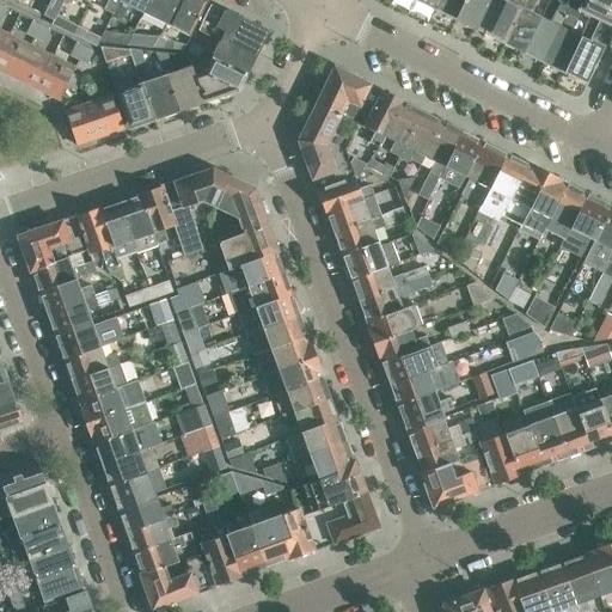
[(61,0),(49,0),(42,16),(51,20),(55,14),(61,0)]
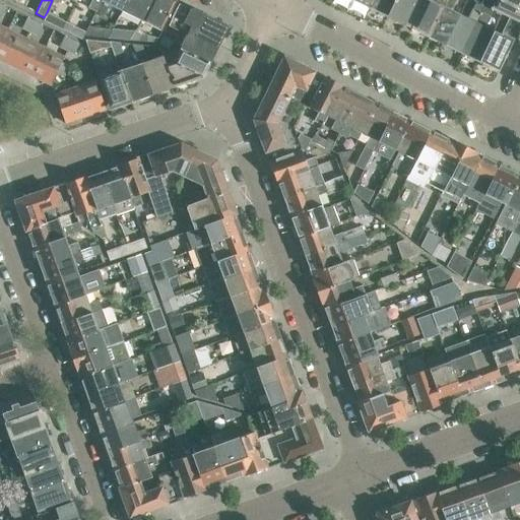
[(95,11),(101,0),(90,0),(87,7),(95,11)]
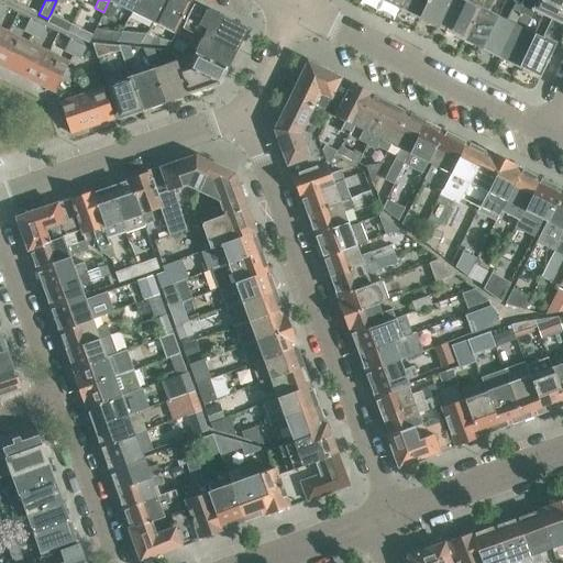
[(130,12),(135,0),(109,0),(103,12),(112,17),(118,6),(130,12)]
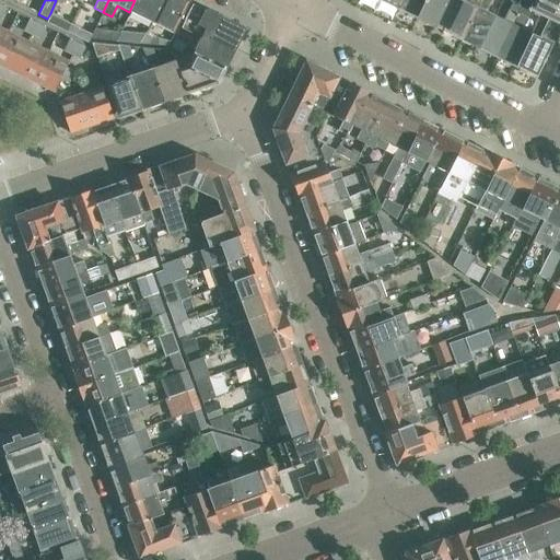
[(135,0),(129,12),(151,22),(161,0),(135,0)]
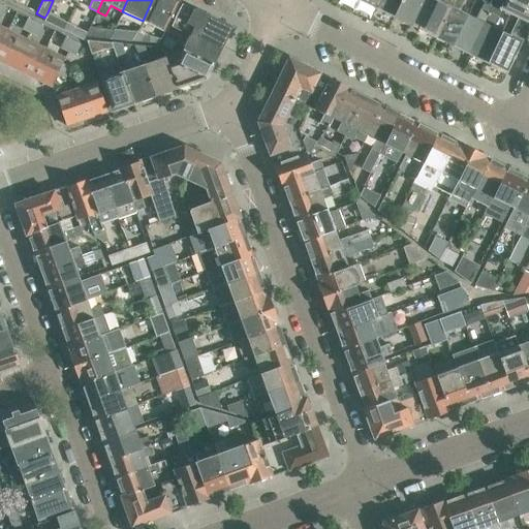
[(174,0),(152,0),(143,21),(163,31),(178,2),(174,0)]
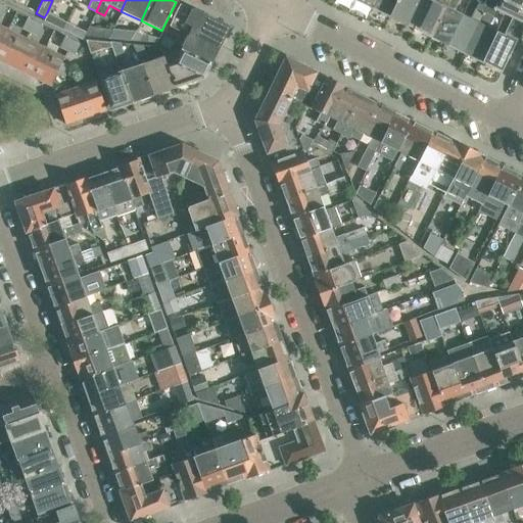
[(374,0),(372,5),(382,10),(381,12),(388,15),(395,0),(374,0)]
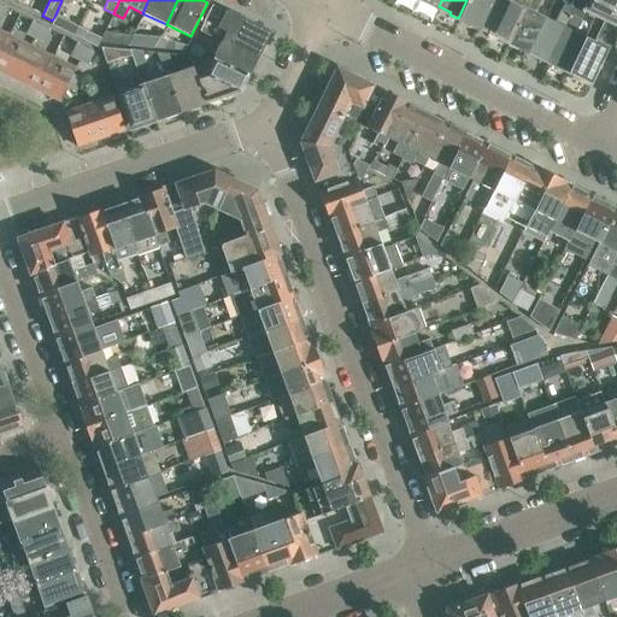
[(497,15),(488,11),(493,0),(466,0),(458,18),(466,23),(468,21),(480,27),(488,30),(497,15)]
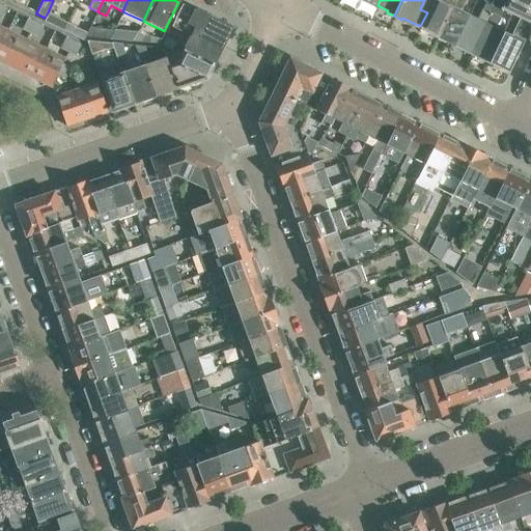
[(427,12),(420,26),(430,31),(429,33),(437,37),(454,0),(444,0),(443,3),(437,0),(424,0),(420,9),(427,12)]
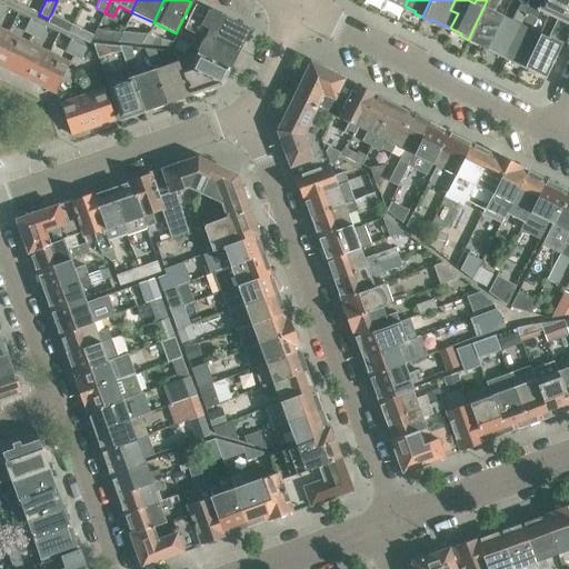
[(487,0),(468,40),(476,43),(477,42),(488,47),(502,17),(492,12),(498,0),(487,0)]
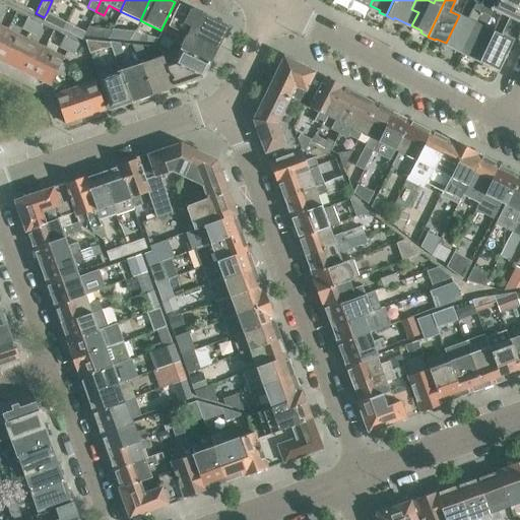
[(519,0),(481,0),(481,1),(519,19),(519,18),(519,0)]
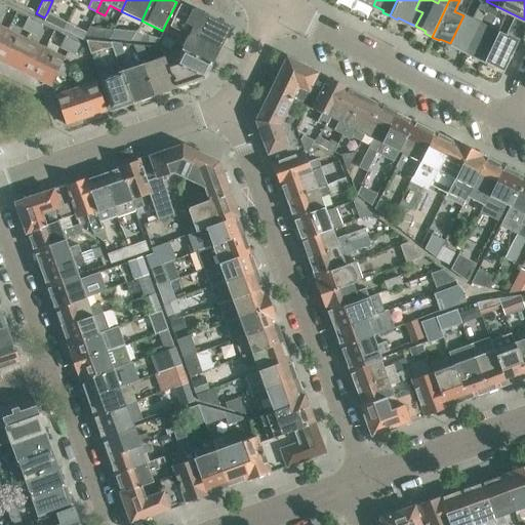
[(210,63),(226,30),(225,26),(179,4),(169,26),(188,35),(180,48),(210,63)]
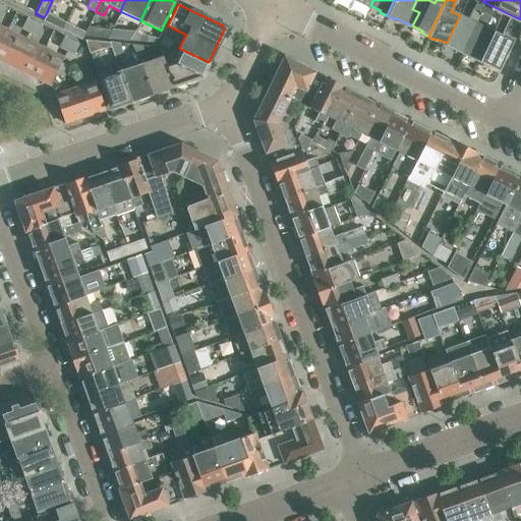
[(469,20),(460,15),(447,43),(456,48),(455,50),(462,54),(482,13),(474,9),(469,20)]
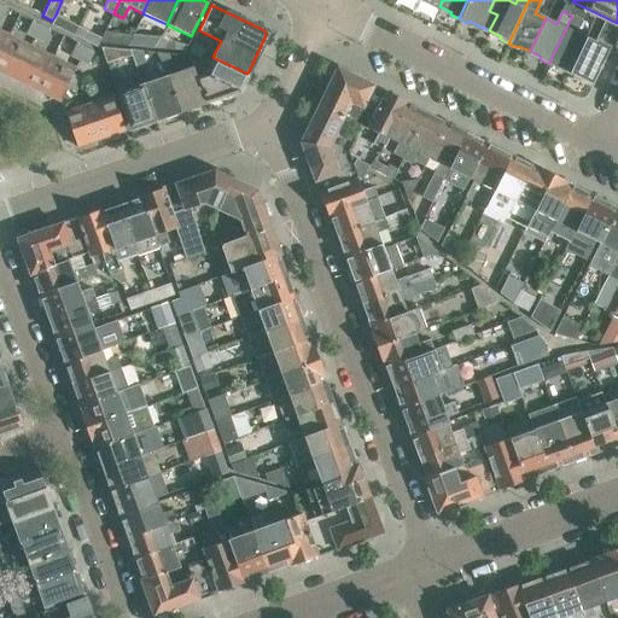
[(74,35),(77,25),(56,15),(52,21),(53,22),(52,24),(74,35)]
